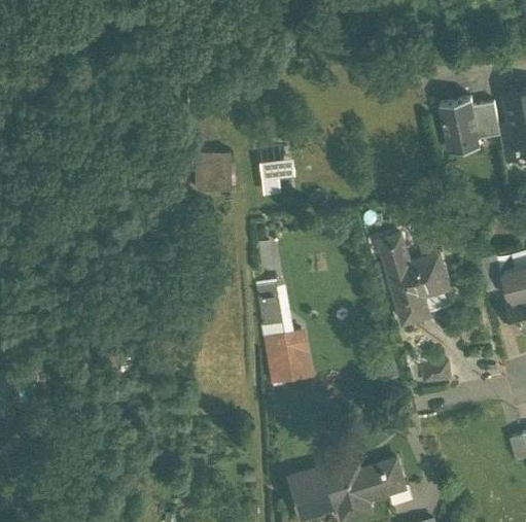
[(513,123),(518,153),(525,151),(525,93),(507,97),(513,123)]
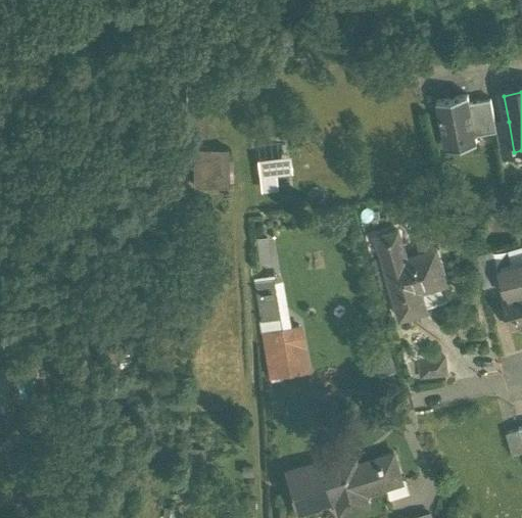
[(468,98),(437,104),(446,151),(477,145),(476,138),(470,106),(468,98)]
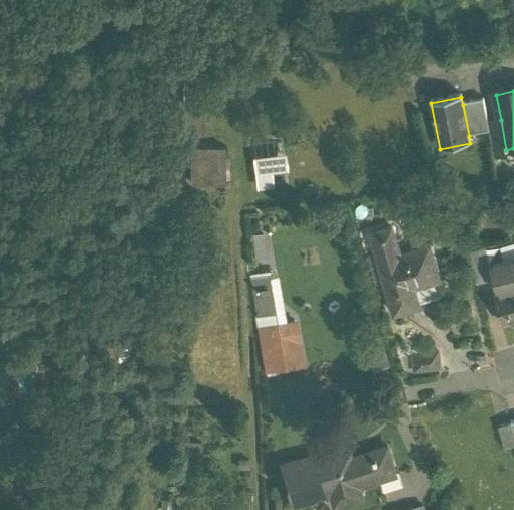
[(484,101),(463,105),(469,136),(490,132),(488,123),(484,101)]
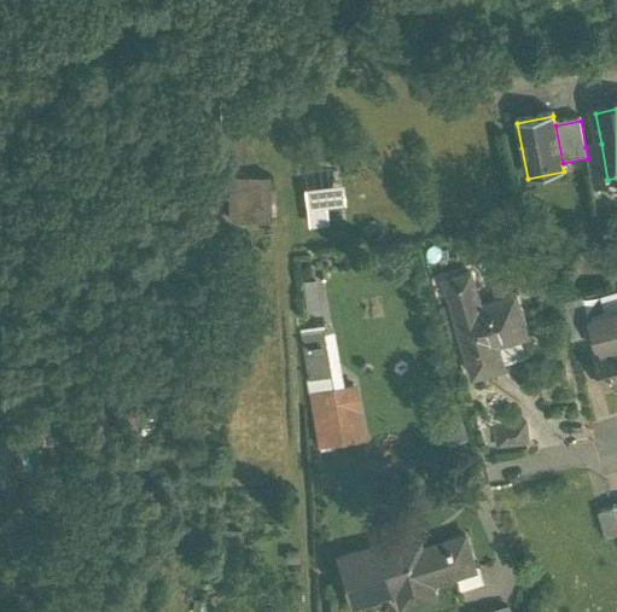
[(610,187),(607,180),(601,144),(586,147),(588,158),(594,190),(610,187)]
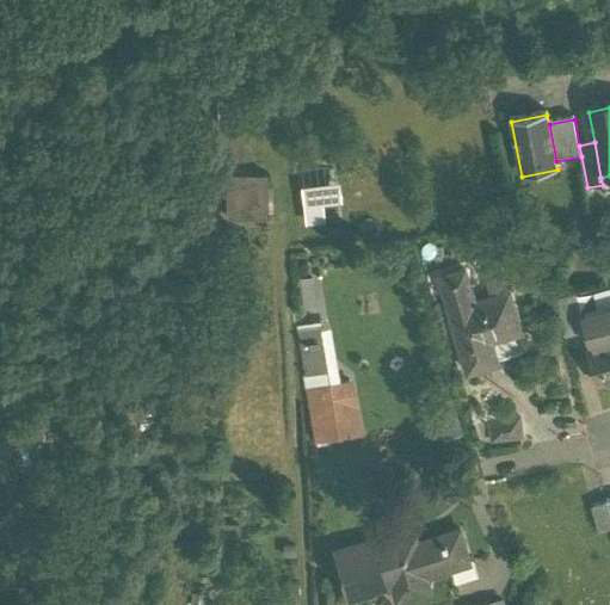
[(263,227),(258,180),(219,184),(223,230),(263,227)]
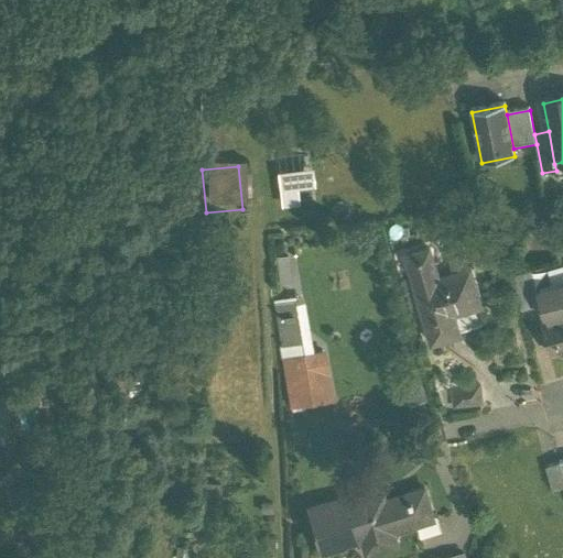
[(277,175),(280,209),(301,207),(299,187),(313,186),(312,171),(277,175)]
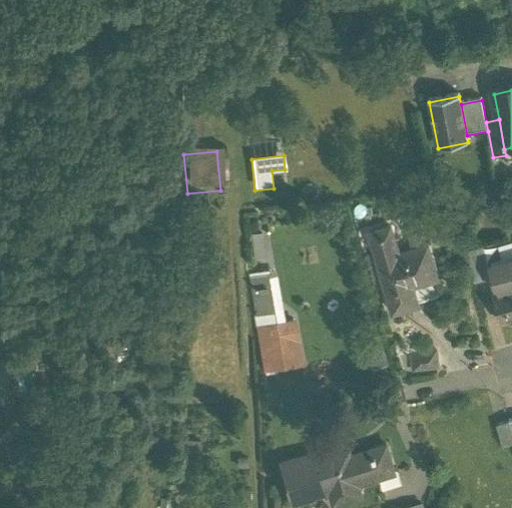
[(391,228),(370,234),(378,262),(399,256),(391,228)]
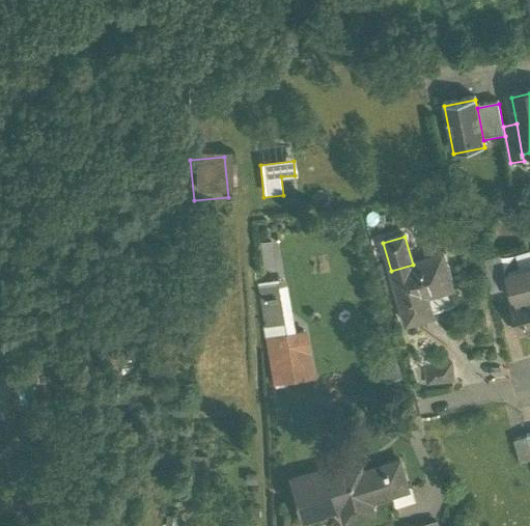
[(436,242),(423,245),(428,260),(413,265),(391,271),(408,324),(427,317),(421,299),(453,289),(443,255),(441,256),(436,242)]
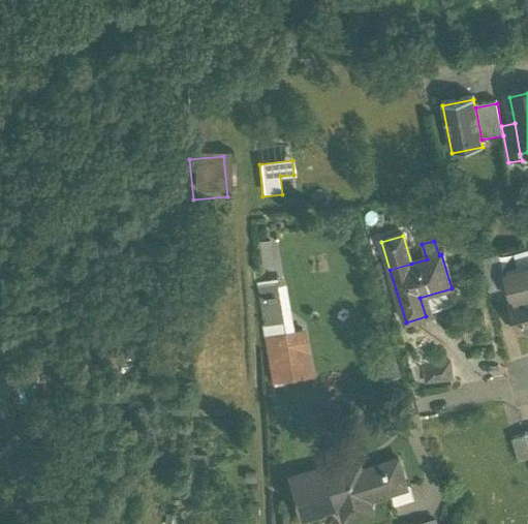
[(498,265),(483,269),(490,297),(506,293),(498,265)]
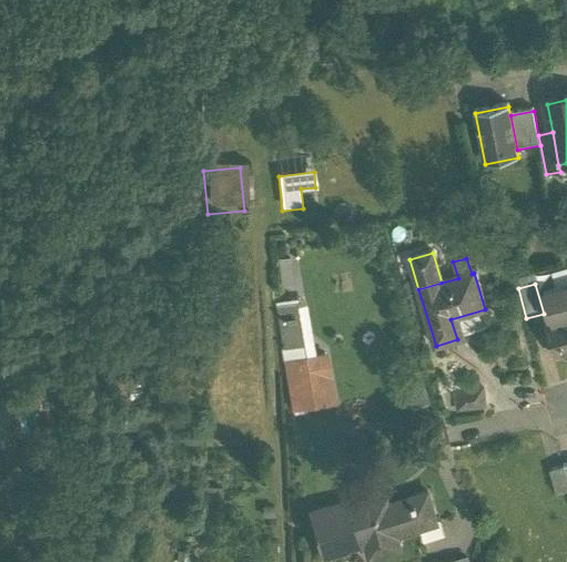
[(566,294),(544,302),(549,322),(554,320),(555,325),(566,320),(566,294)]
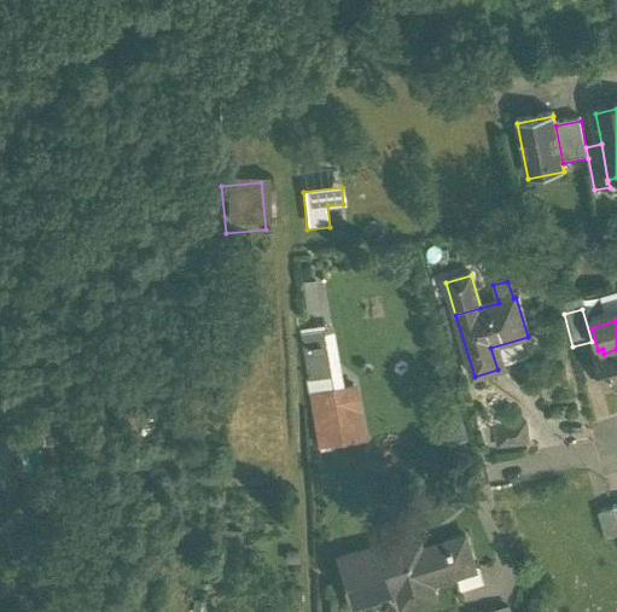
[(312,394),(341,388),(330,332),(300,338),(312,394)]
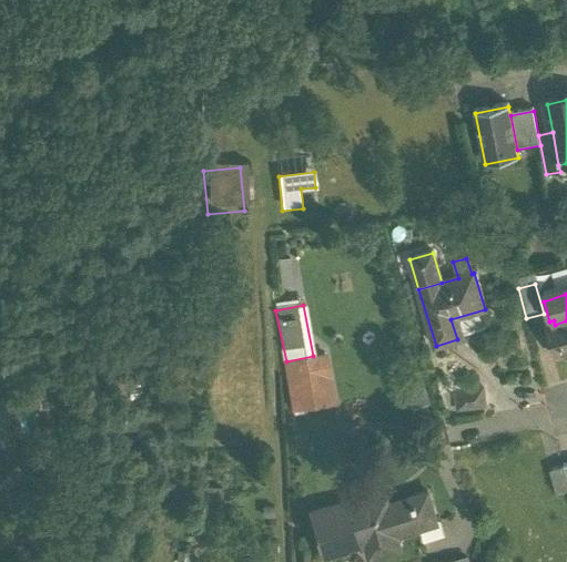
[(566,320),(555,325),(545,327),(555,364),(566,359),(566,320)]
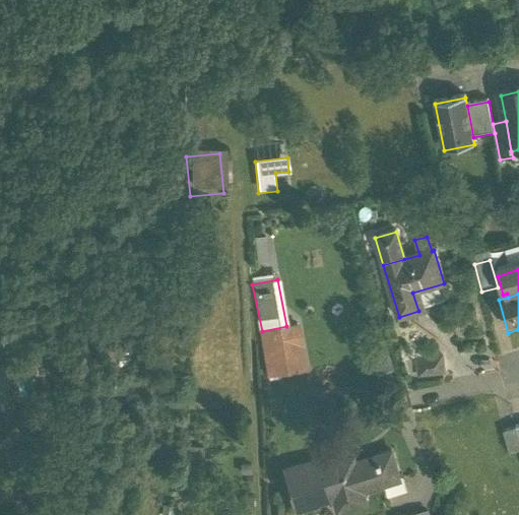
[(286,326),(262,331),(271,377),(306,370),(298,328),(287,330),(286,326)]
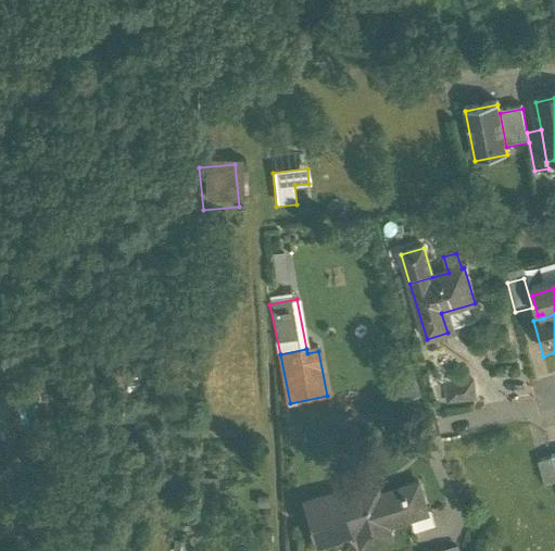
[(474,383),(446,386),(449,403),(476,400),(474,383)]
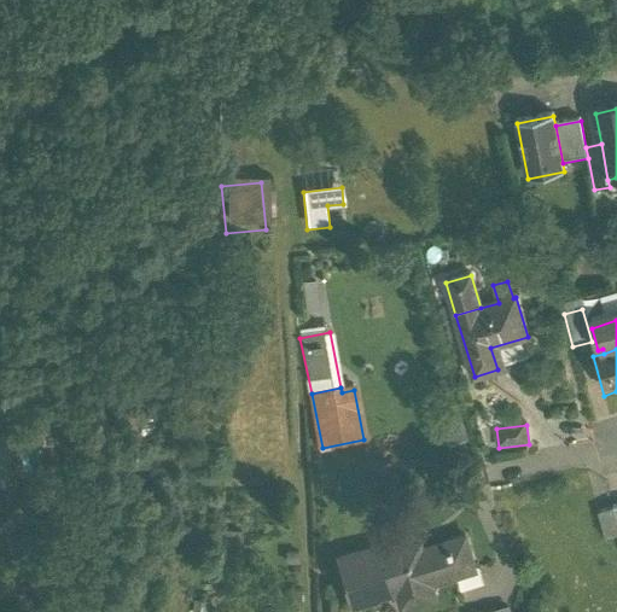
[(616,517),(615,511),(599,514),(606,538),(616,535),(616,517)]
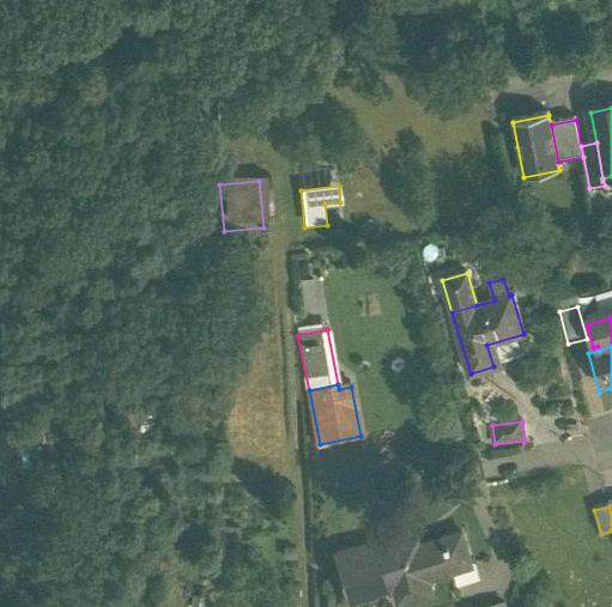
[(393,546),(385,548),(395,587),(399,601),(432,593),(429,578),(472,566),(462,533),(442,539),(443,539),(411,548),(408,541),(393,546)]
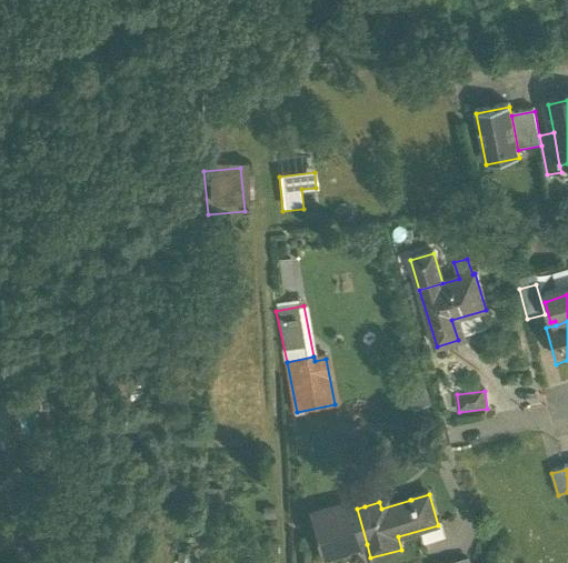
[(362,499),(311,513),(321,551),(328,555),(367,544),(357,509),(365,506),(362,499)]
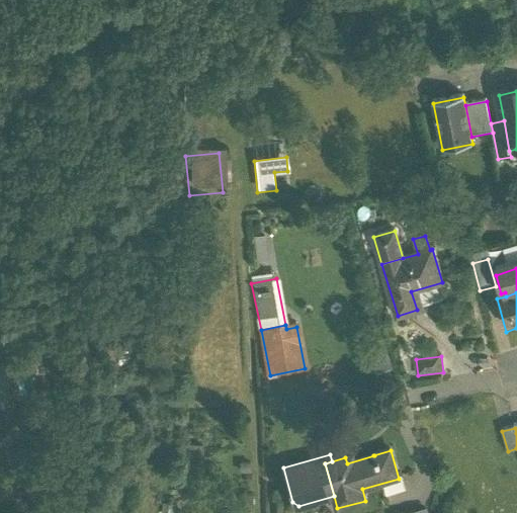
[(20,502),(5,501),(5,512),(19,512),(20,502)]
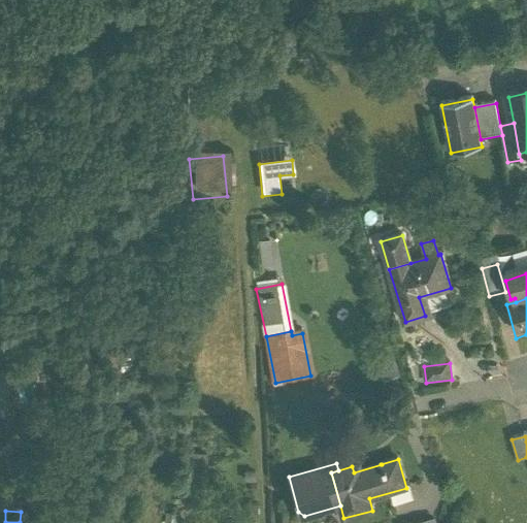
[(251,519),(251,522),(257,522),(257,511),(236,511),(237,520),(251,519)]
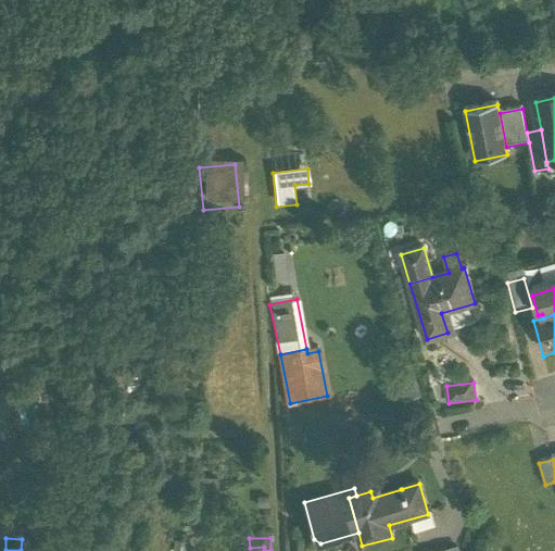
All buildings are outlined.
